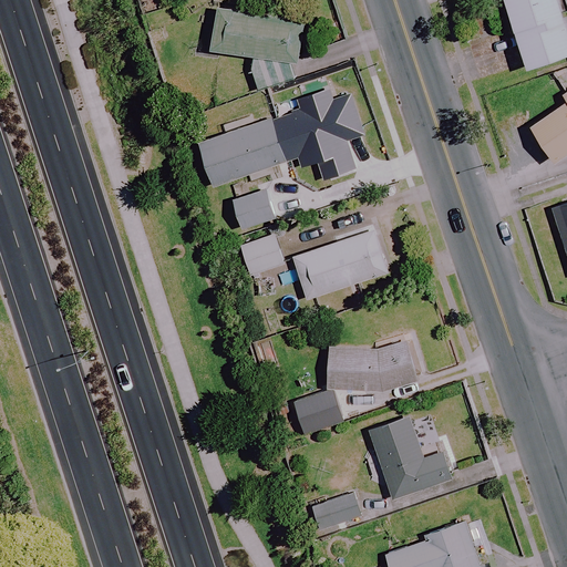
[(566,21),(559,0),(504,0),(516,31),(529,69),(566,54),(566,21)]
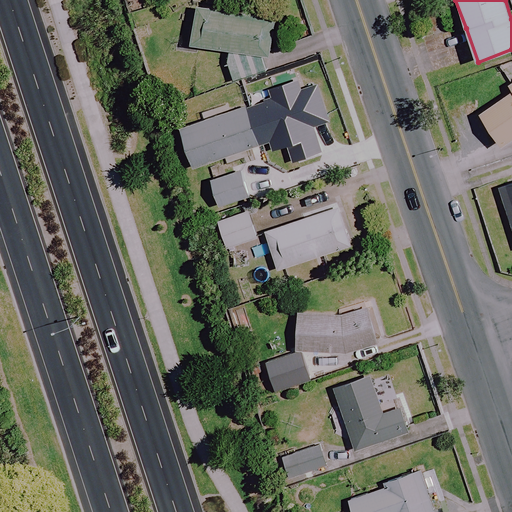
[(218,16),(219,9),(199,6),(193,46),(224,50),(234,82),(293,65),(282,25),(275,24),(218,16)]
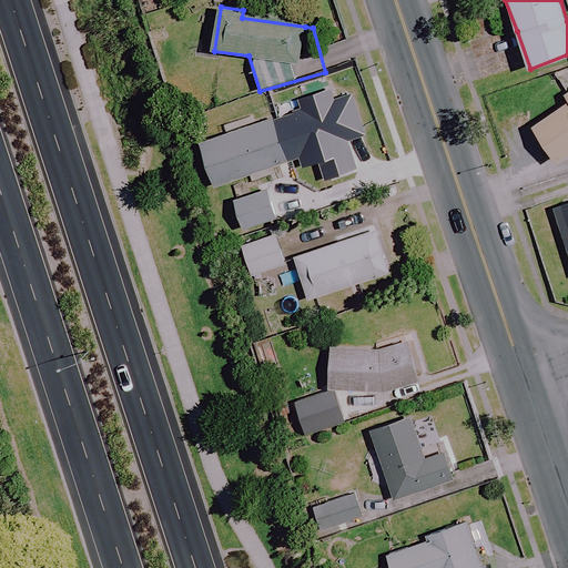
[(563,159),(567,154),(567,91),(564,94),(567,102),(534,124),(556,162),(563,159)]
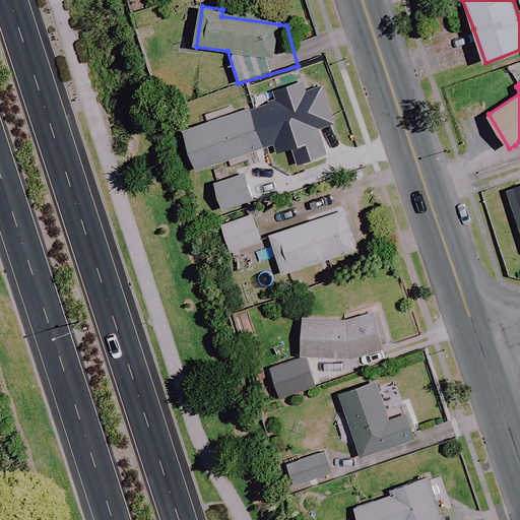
[(316,131),(250,105),(235,143),(260,153),(256,164),(283,174),(287,165),(301,170),(316,131)]
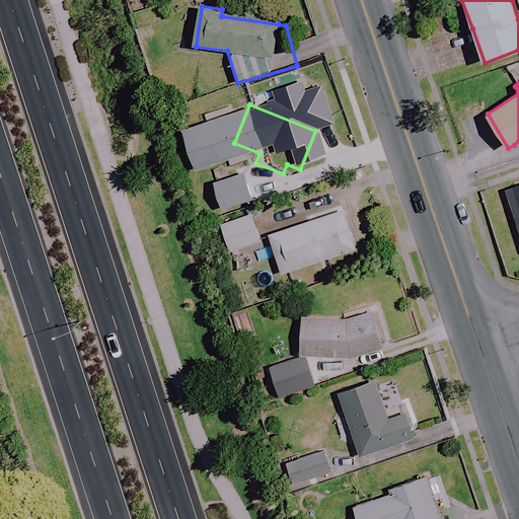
[(253,200),(247,174),(215,182),(221,208),(253,200)]
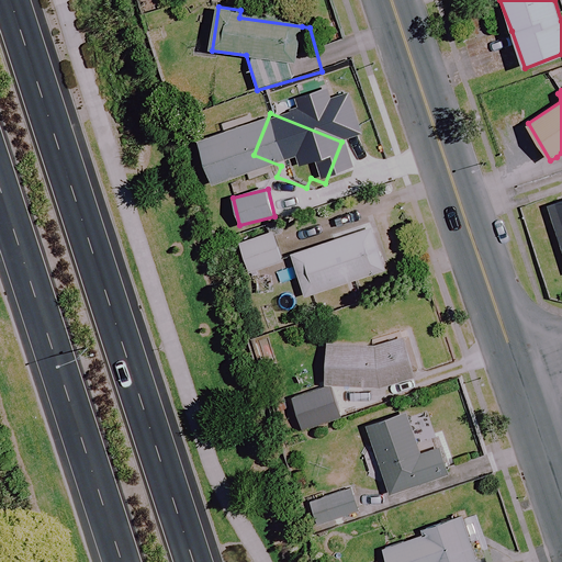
[(561,202),(549,206),(561,247),(561,202)]
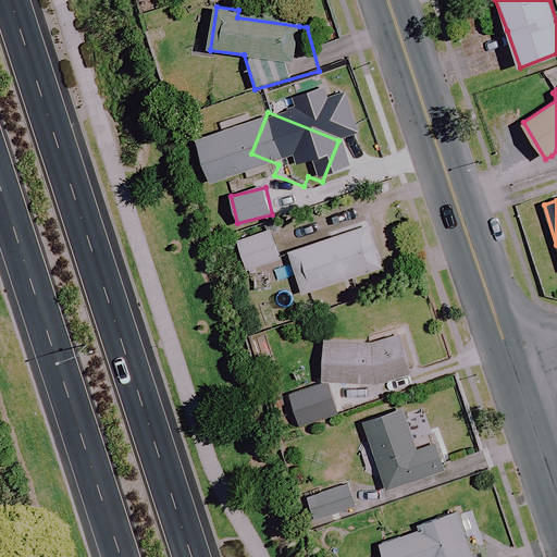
[(383,267),(369,224),(289,250),(304,294),(383,267)]
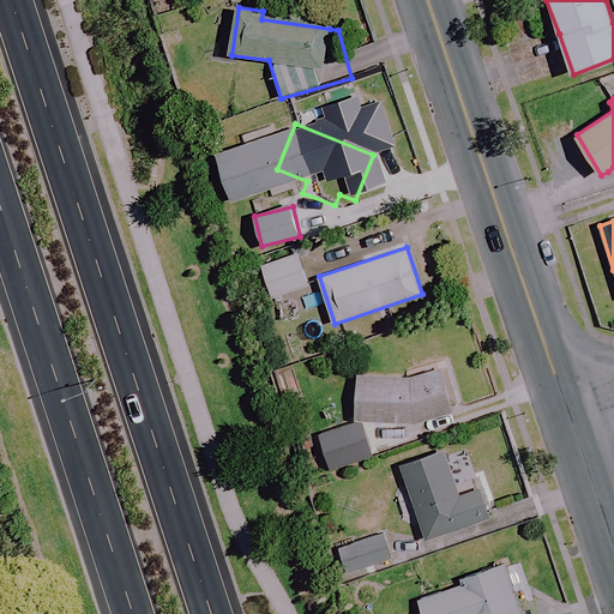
[(309,284),(298,253),(262,266),(274,298),(309,284)]
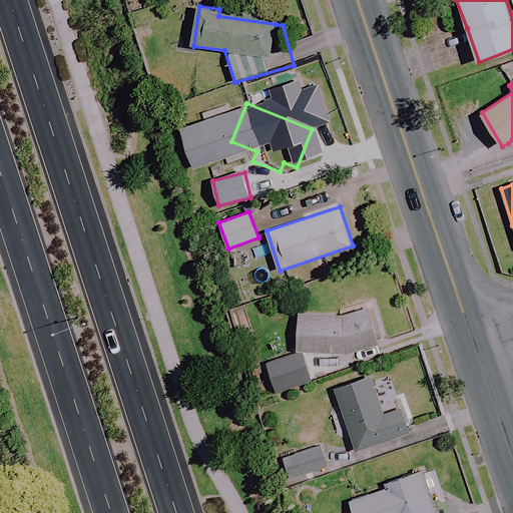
[(342,308),(301,307),(300,347),(340,348),(386,340),(380,301),(342,308)]
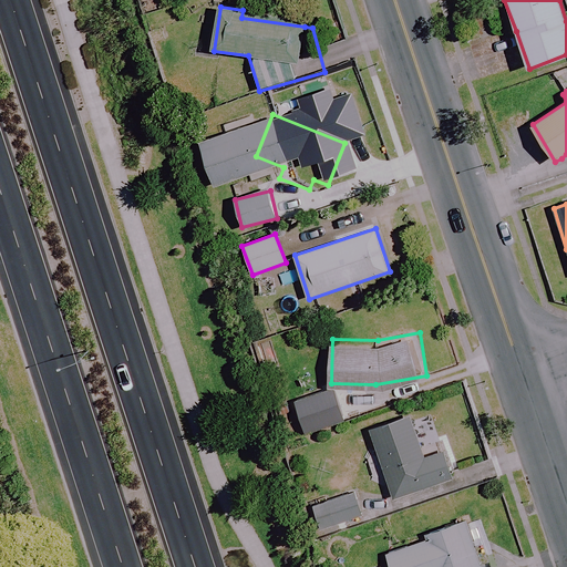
[(346,414),(334,384),(298,397),(308,426),(346,414)]
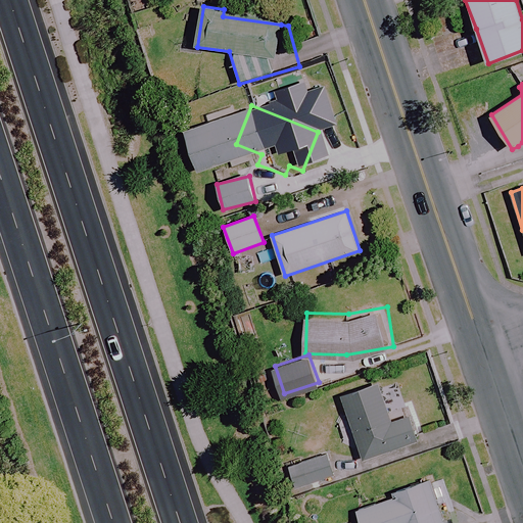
[(393,421),(380,383),(341,396),(364,460),(414,442),(405,417),(393,421)]
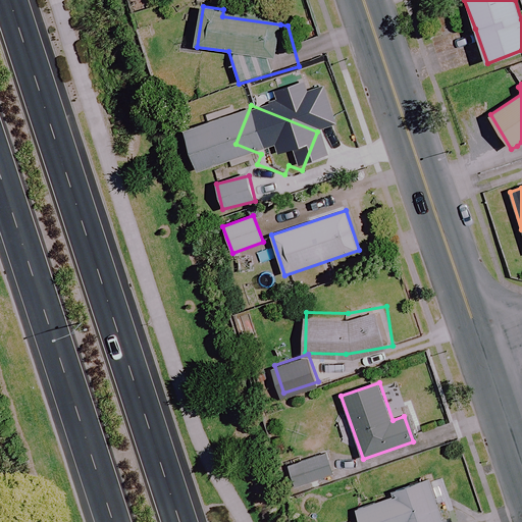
[(334,475),(328,453),(288,465),(294,487),(334,475)]
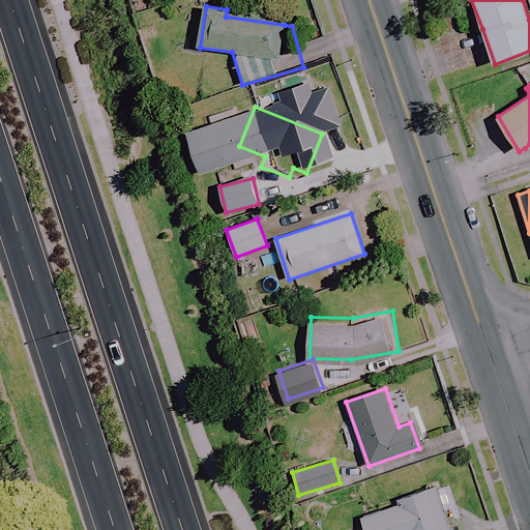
[(443,529),(450,528),(435,486),(405,497),(407,502),(361,519),(365,529),(443,529)]
